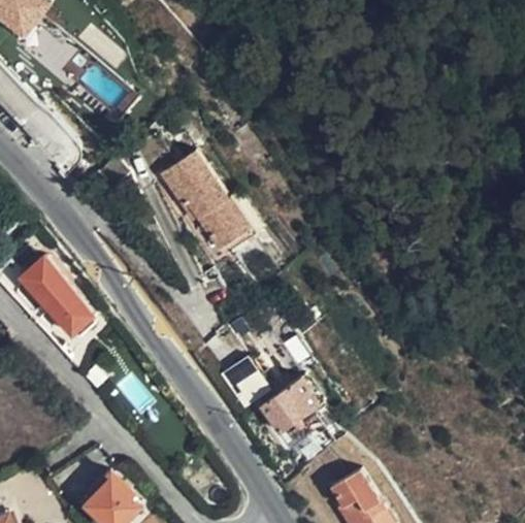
[(0,23),(18,37),(42,9),(31,0),(0,0),(0,23)]
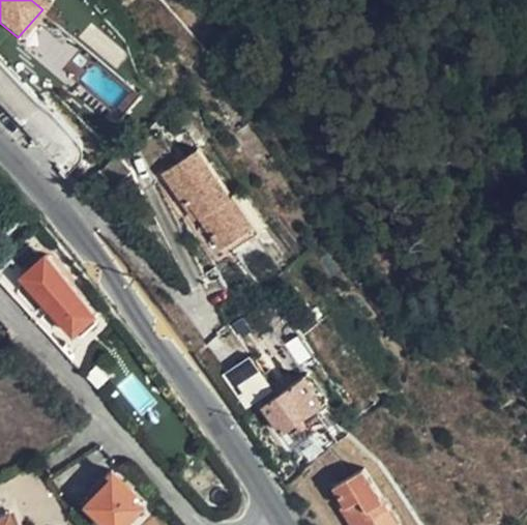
[(47,0),(31,0),(42,9),(18,37),(26,45),(57,9),(47,0)]
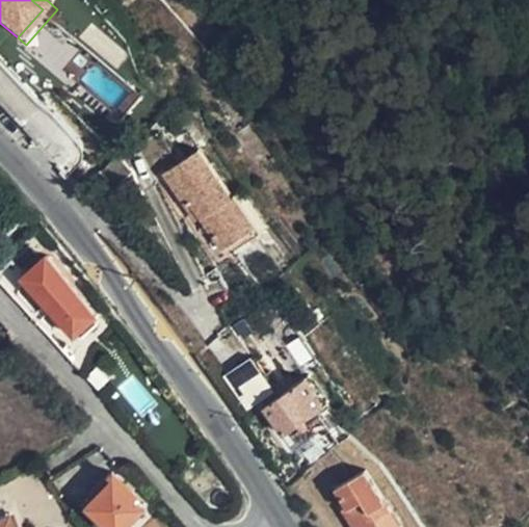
[(266,206),(222,157),(217,160),(189,128),(158,155),(188,188),(193,185),(236,233),(266,206)]
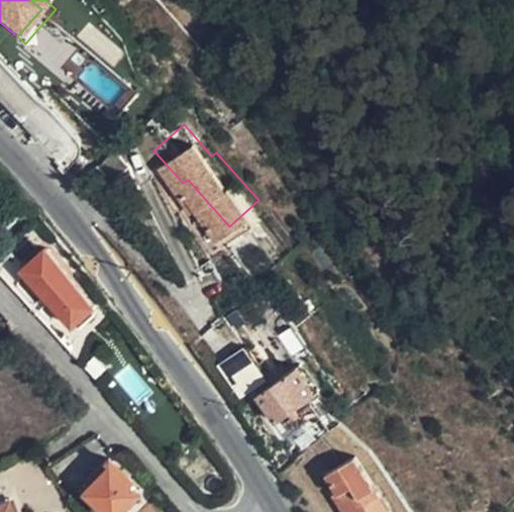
[(97,310),(45,253),(23,274),(74,330),(97,310)]
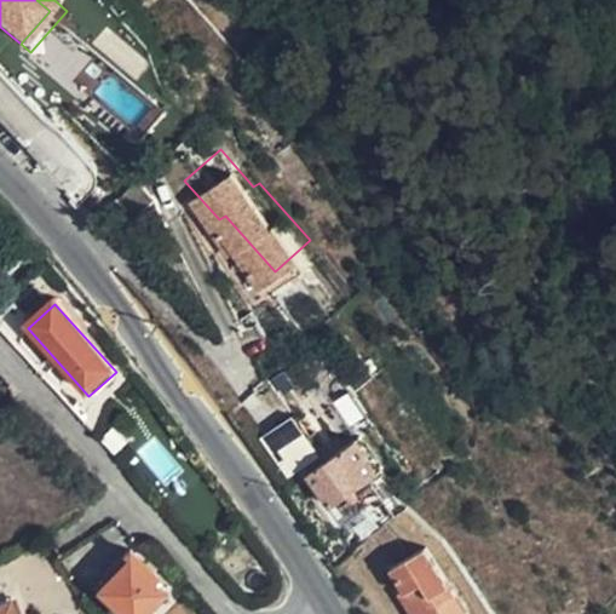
[(259,440),(286,481),(320,459),(294,418),(259,440)]
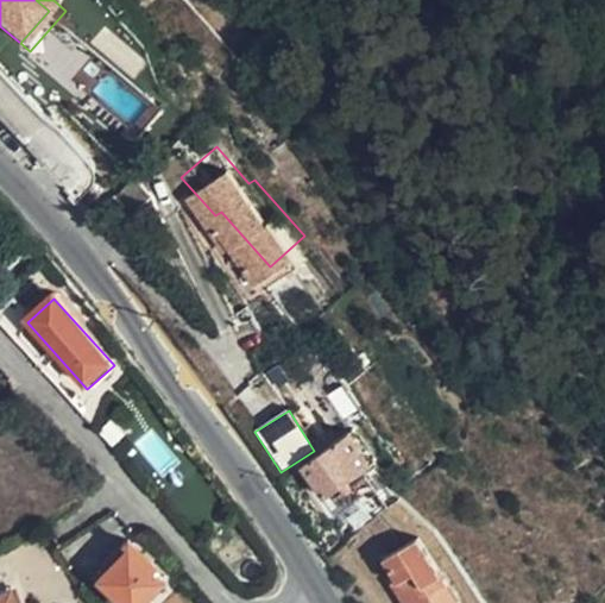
[(370,466),(346,435),(298,470),(321,503),(370,466)]
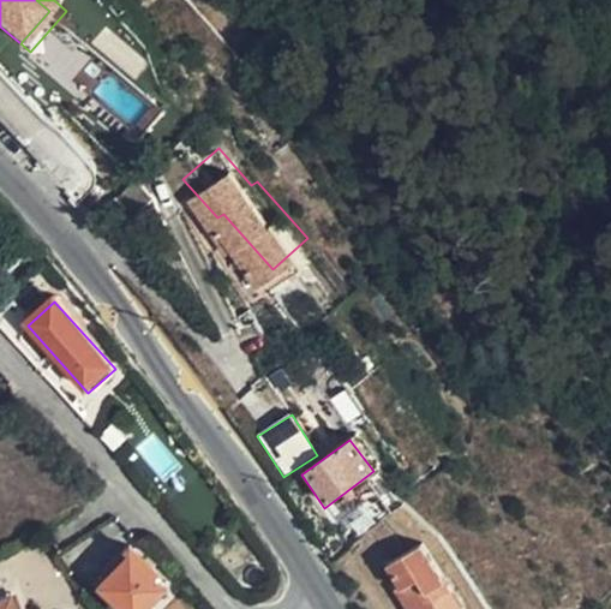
[(430,608),(429,607),(447,595),(415,547),(381,567),(397,593),(391,598),(397,608),(430,608)]
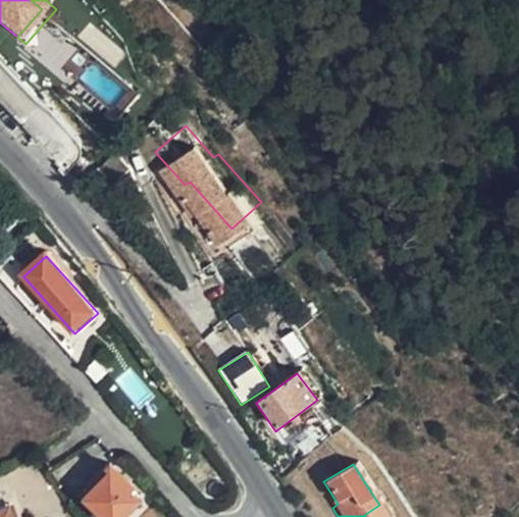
[(117,516),(134,500),(107,474),(83,500),(99,516),(117,516)]
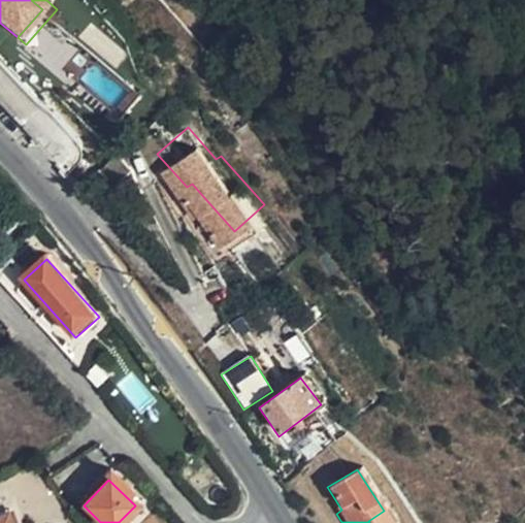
[(368,521),(369,522),(391,522),(384,511),(368,521)]
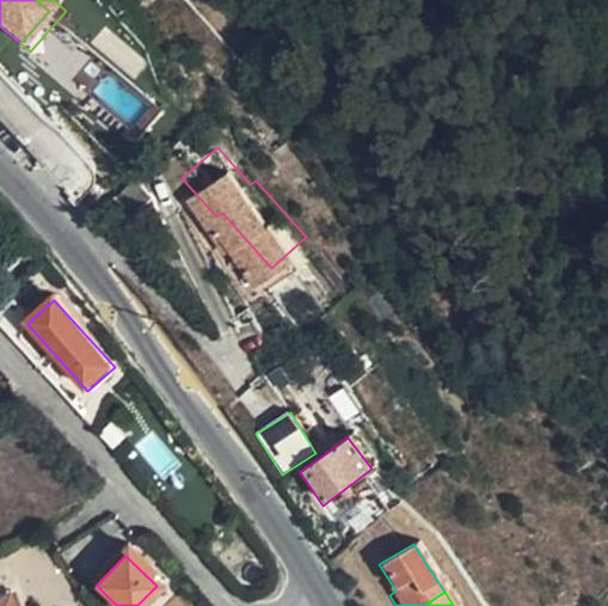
[(10,605),(6,595),(0,597),(0,605),(10,605)]
